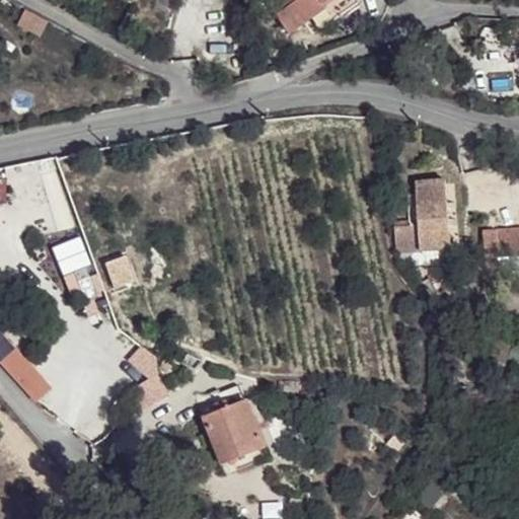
[(267,0),(265,1),(288,35),(312,18),(319,29),(358,3),(355,0),(267,0)]
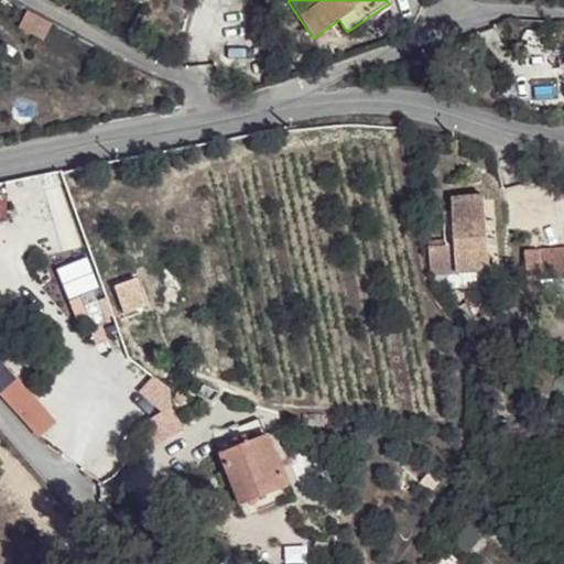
[(26,12),(19,28),(43,41),(51,25),(26,12)]
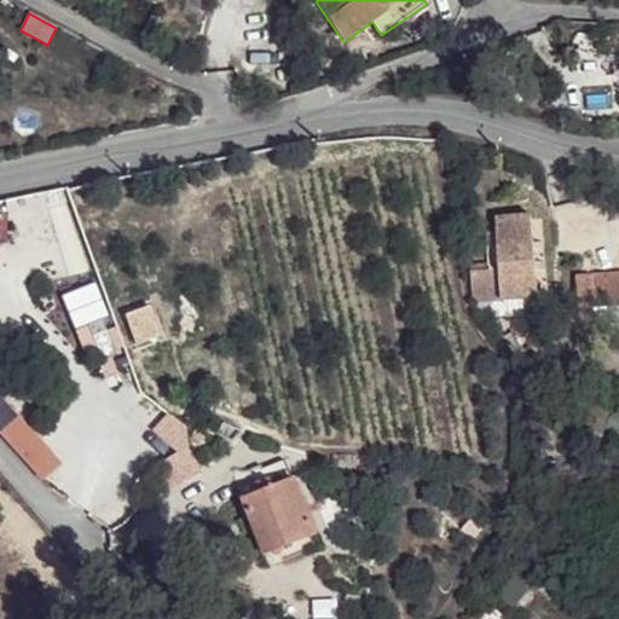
[(470,271),(473,301),(538,298),(532,215),(496,219),(499,270),(489,271),(470,271)]
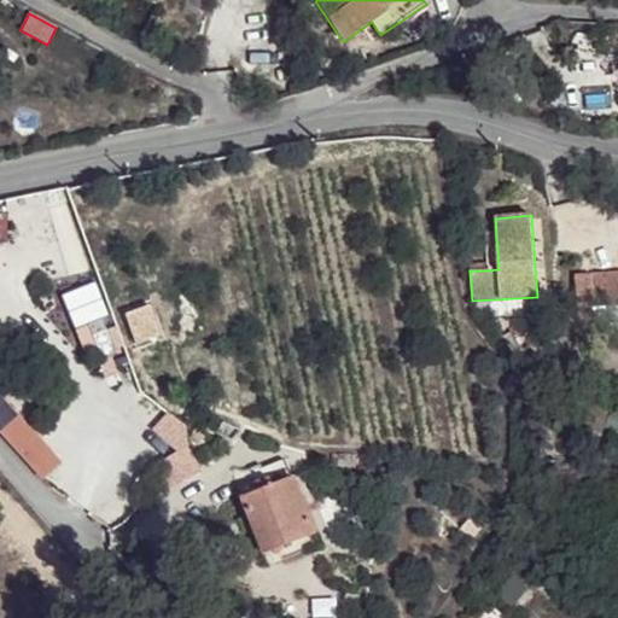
[(576,277),(578,304),(594,303),(617,301),(617,272),(592,274),(576,277)]
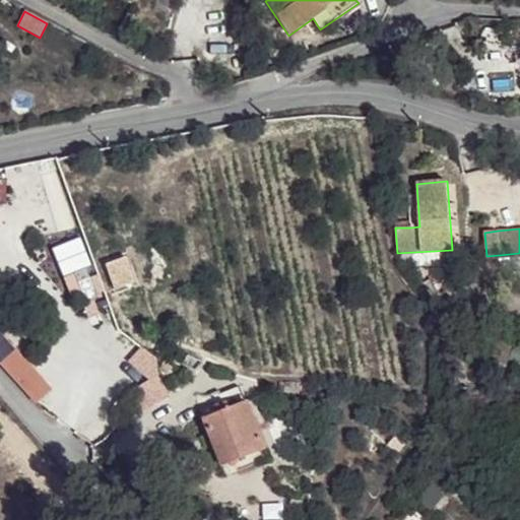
[(486,256),(488,270),(501,269),(500,255),(486,256)]
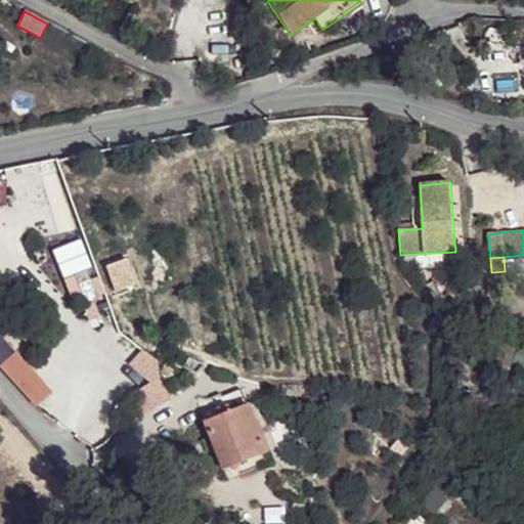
[(0,366),(27,397),(43,383),(0,337),(0,366)]
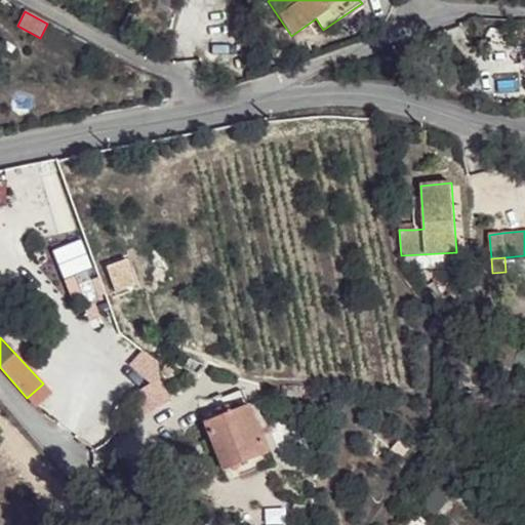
[(160,371),(168,377),(173,371),(165,365),(160,371)]
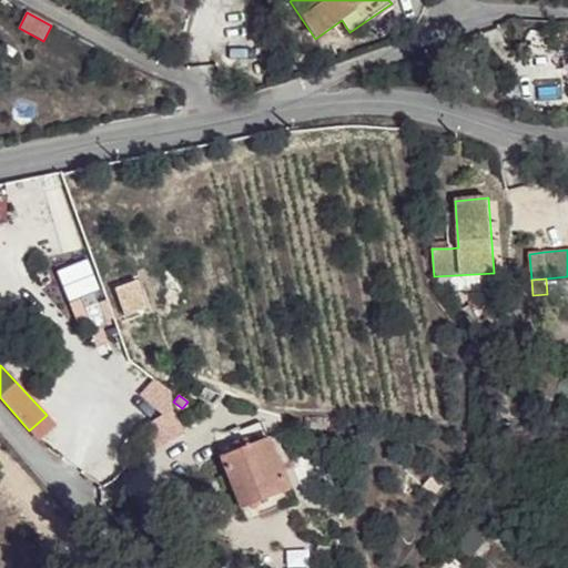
[(287,492),(267,439),(247,447),(245,440),(234,445),(236,452),(221,457),(241,509),(287,492)]
